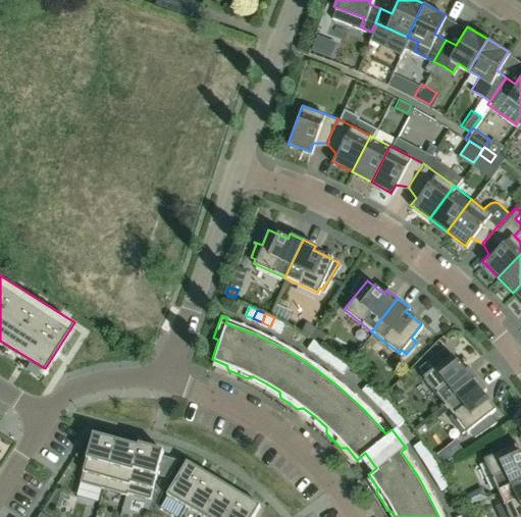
[(278,329),(282,321),(274,317),(270,326),(278,329)]
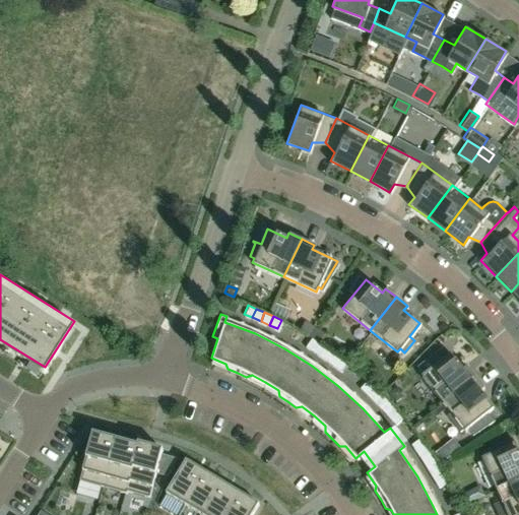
[(298,328),(308,334),(314,324),(303,318),(298,328)]
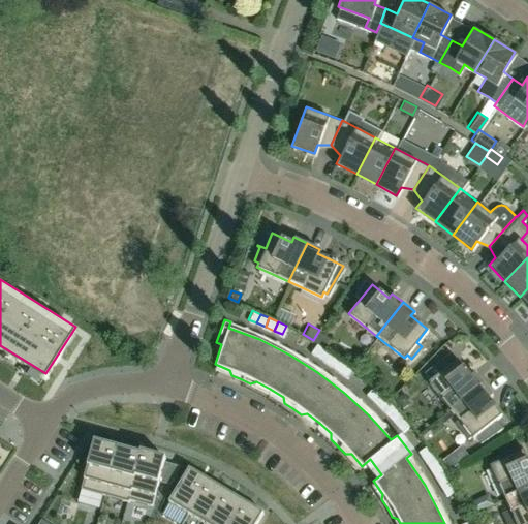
[(319,330),(313,340),(322,345),(329,336),(319,330)]
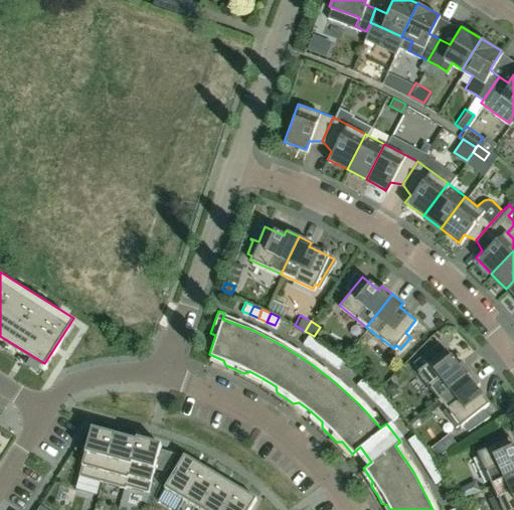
[(302,341),(309,346),(315,338),(308,333),(302,341)]
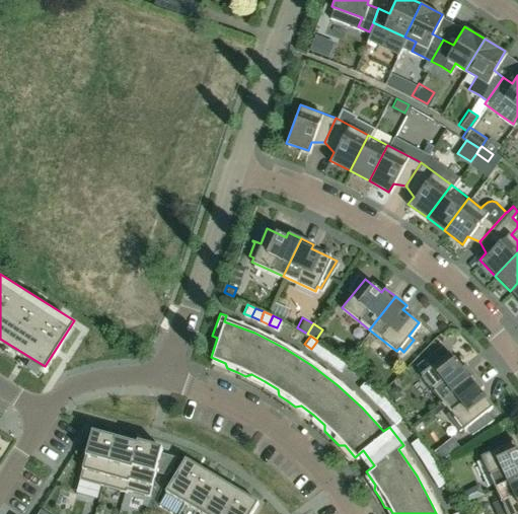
[(324,346),(317,341),(311,349),(319,354),(324,346)]
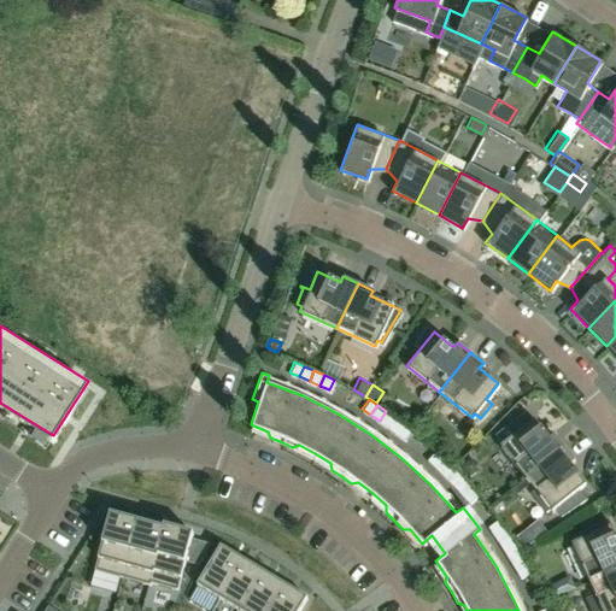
[(388,427),(396,417),(386,411),(380,421),(388,427)]
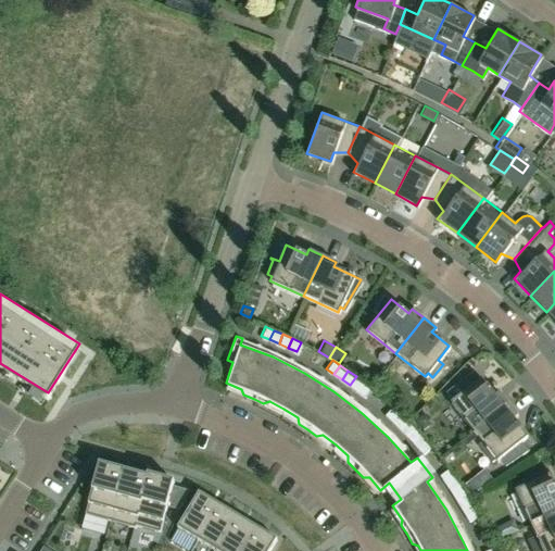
[(370,386),(356,376),(350,385),(364,395),(370,386)]
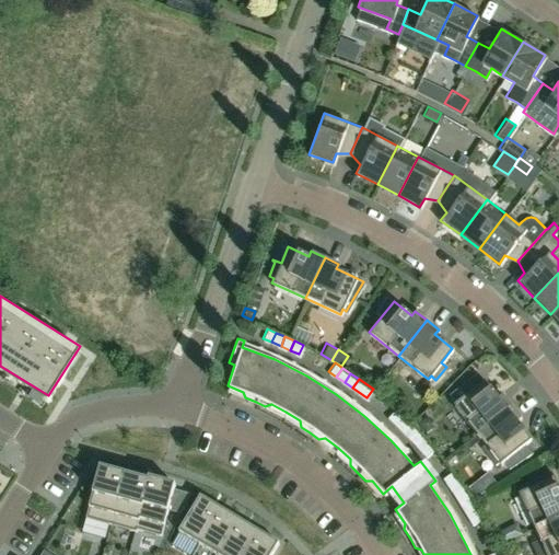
[(476,432),(511,405),(502,393),(497,396),(484,379),(453,403),(476,432)]
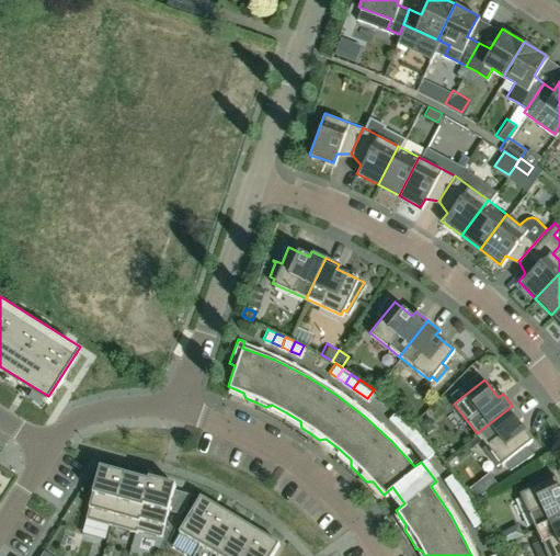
[(522,418),(512,406),(477,433),(484,443),(482,445),(495,464),(499,462),(500,463),(504,460),(510,468),(532,452),(525,443),(530,439),(517,421),(522,418)]
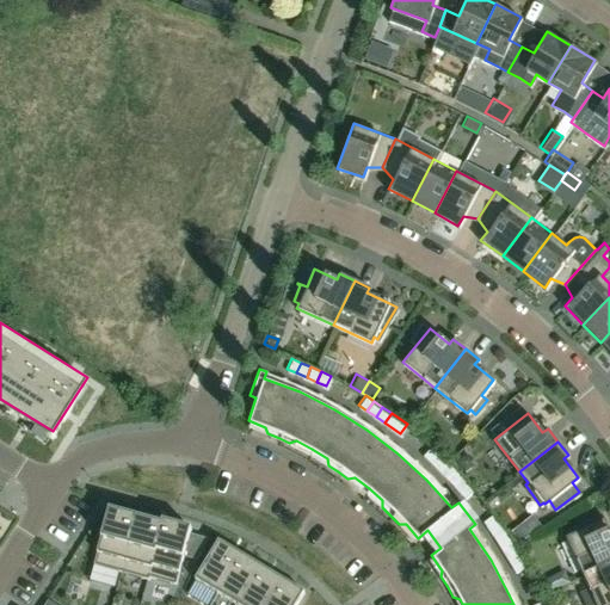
[(421,454),(430,461),(438,452),(431,445),(421,454)]
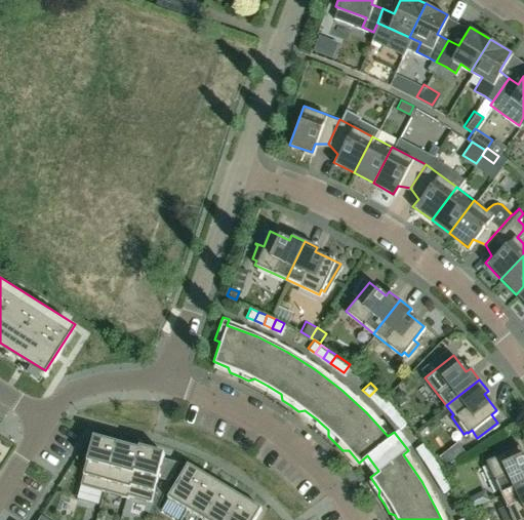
[(392,395),(399,402),(403,398),(404,392),(400,388),(392,395)]
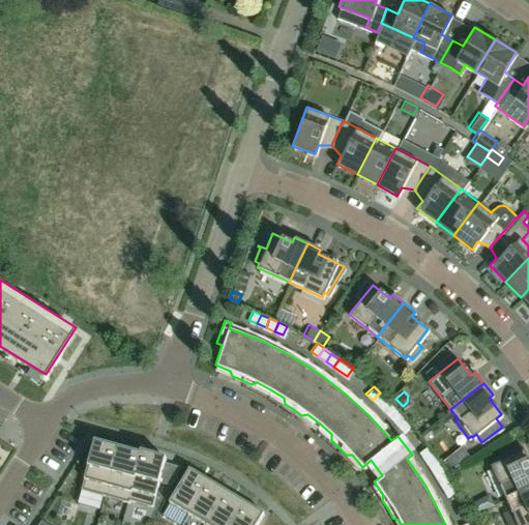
[(387,400),(380,392),(373,400),(379,407),(387,400)]
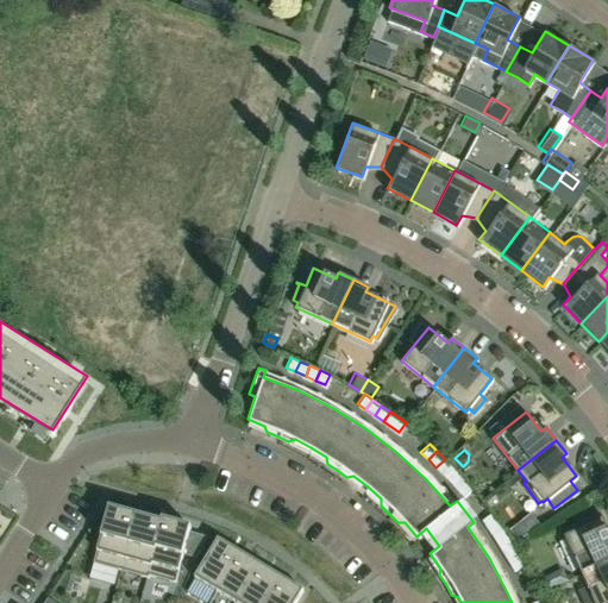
[(444,475),(452,466),(445,459),(436,468),(444,475)]
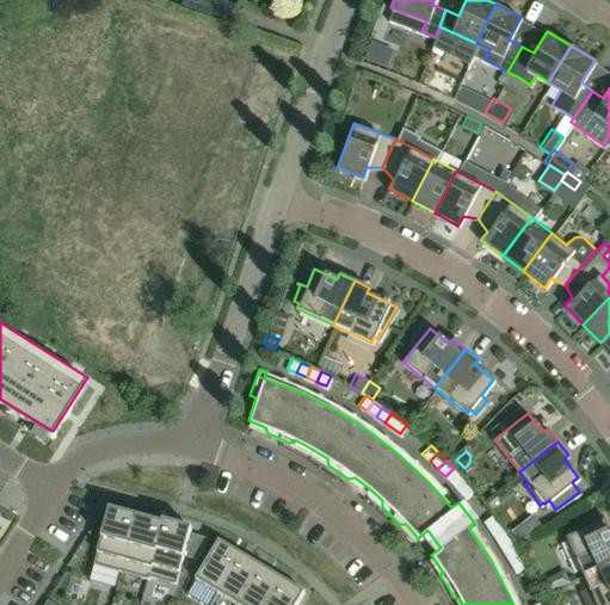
[(461,475),(454,468),(445,476),(453,483),(461,475)]
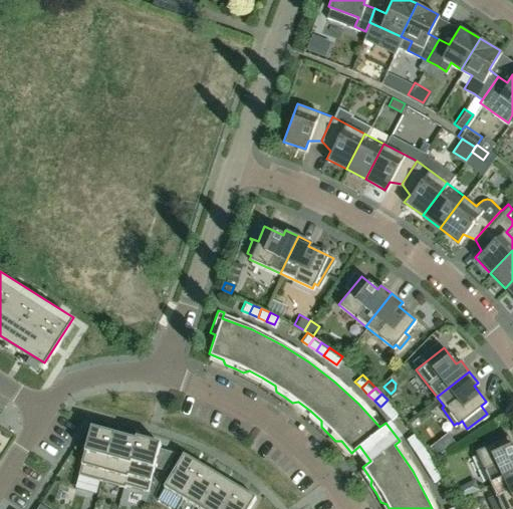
[(397,412),(388,400),(380,407),(381,408),(391,418),(397,412)]
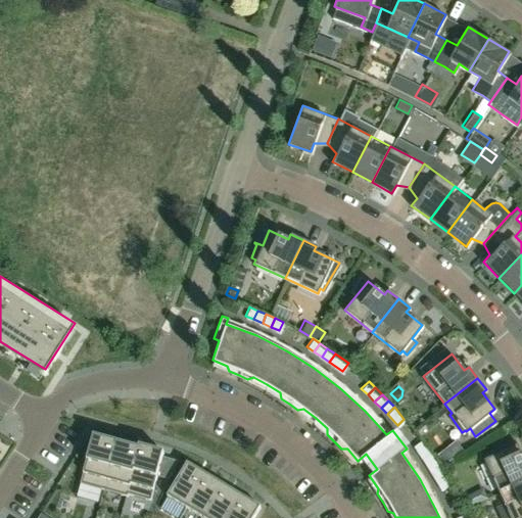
[(105,477),(116,439),(93,433),(82,471),(105,477)]
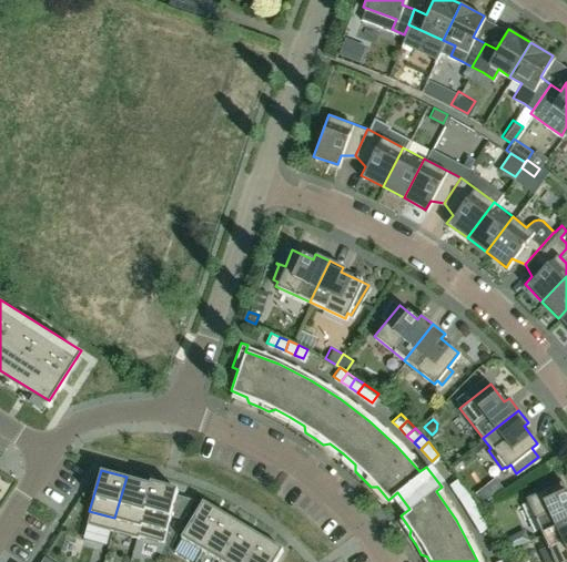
[(138,533),(137,532),(151,483),(150,483),(127,477),(114,518),(112,528),(138,535),(138,533)]
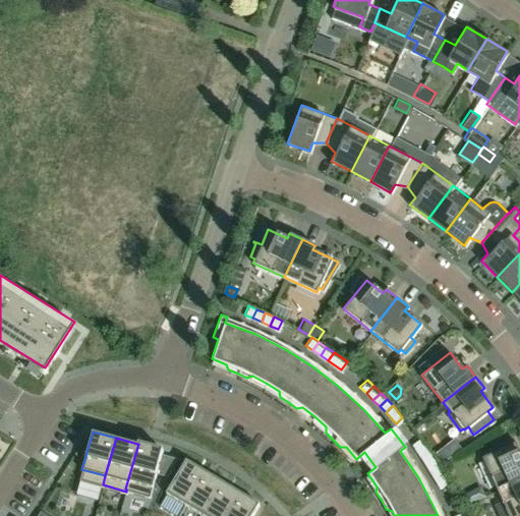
[(411,444),(419,455),(428,450),(418,438),(411,444)]
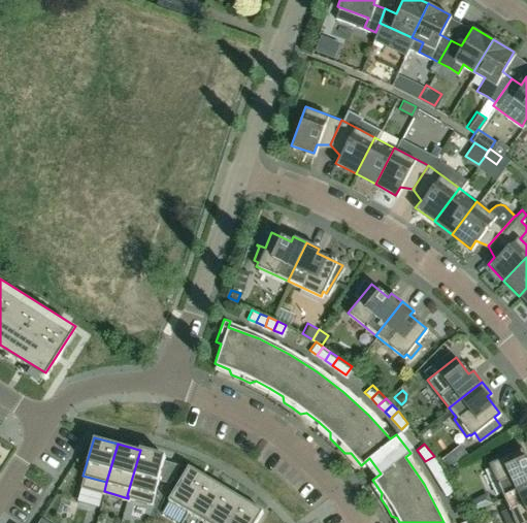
[(502,495),(526,484),(526,460),(519,444),(490,458),(492,461),(488,463),(502,495)]
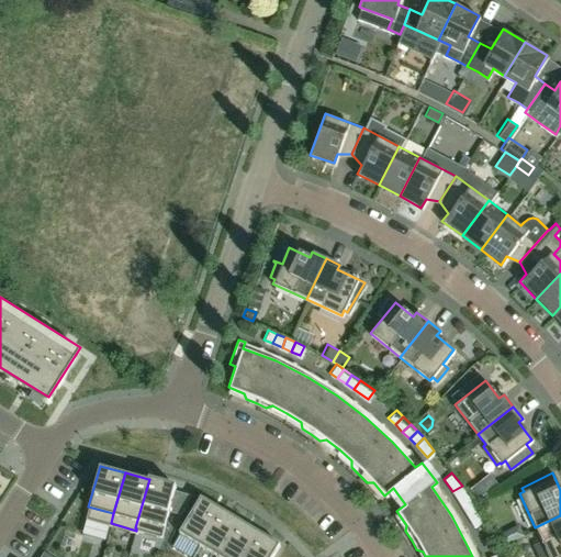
[(148,477),(148,479),(149,479),(135,527),(136,528),(160,535),(175,483),(148,477)]
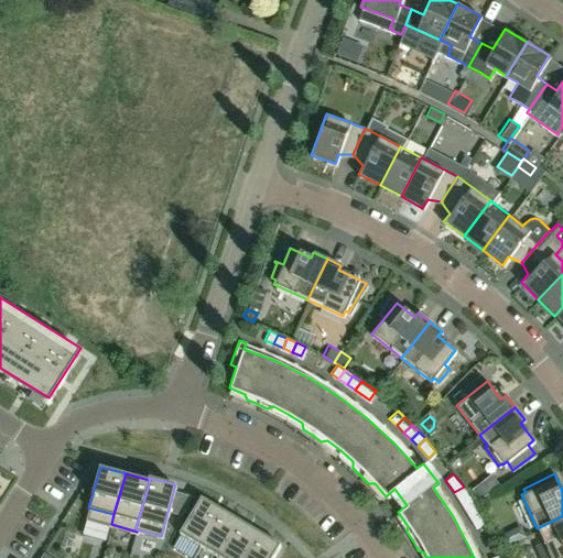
[(472,489),(479,499),(489,492),(482,481),(472,489)]
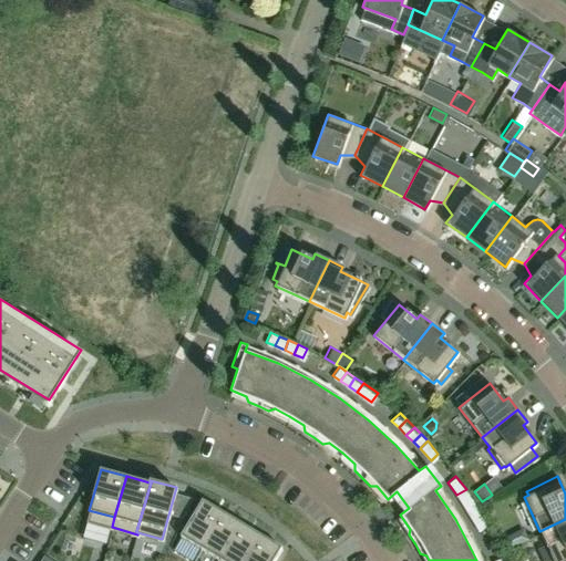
[(472,498),(466,489),(456,495),(462,504),(472,498)]
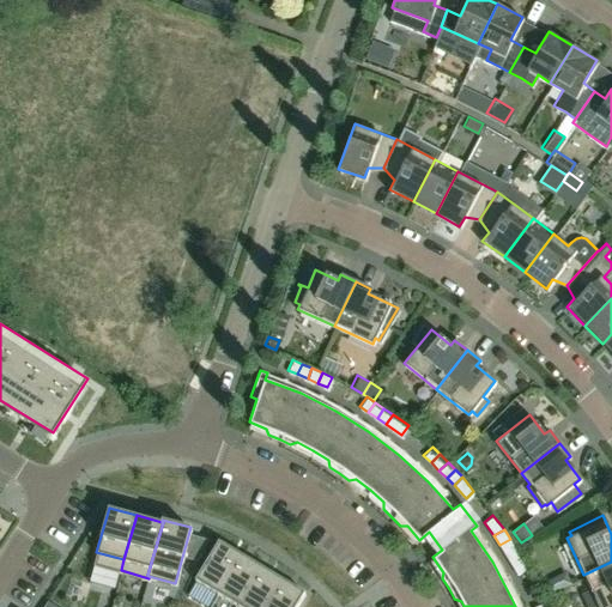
[(217,592),(241,552),(218,539),(194,578),(217,592)]
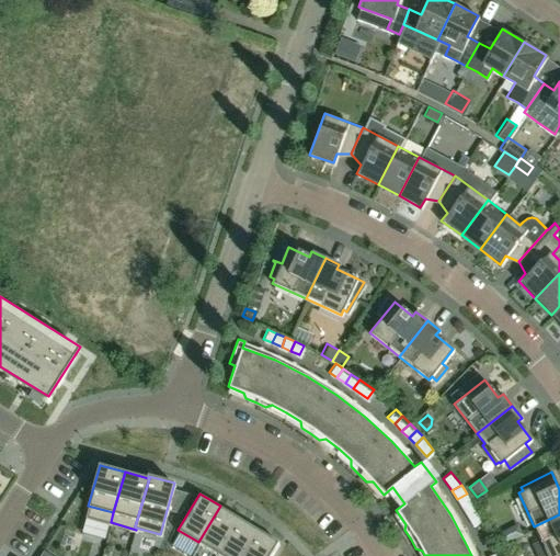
[(463,508),(471,501),(467,494),(457,499),(463,508)]
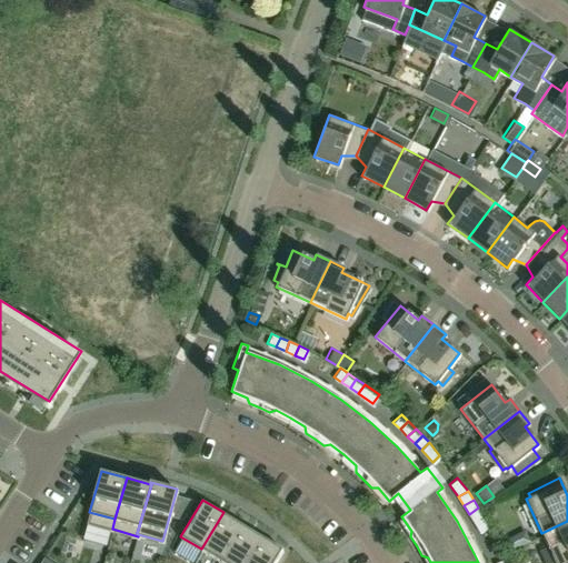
[(484,516),(478,508),(469,514),(474,522),(484,516)]
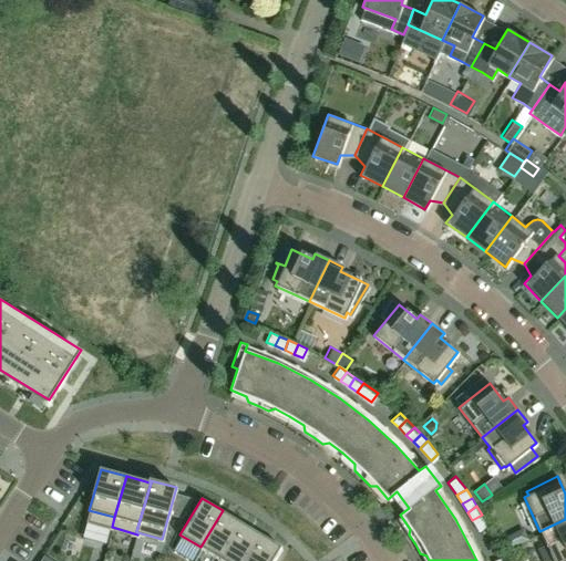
[(201,547),(219,559),(242,522),(223,510),(201,547)]
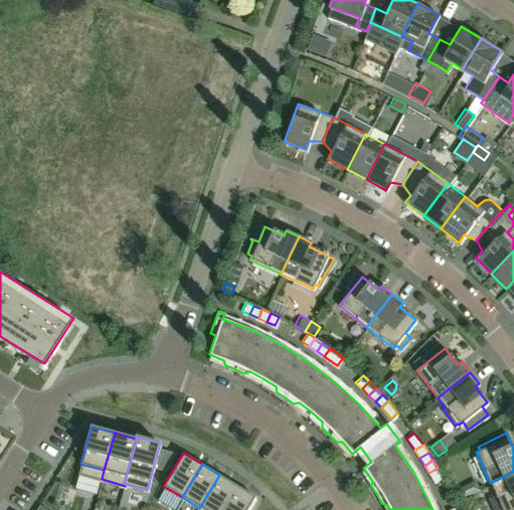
[(434,481),(443,475),(438,468),(429,473),(434,481)]
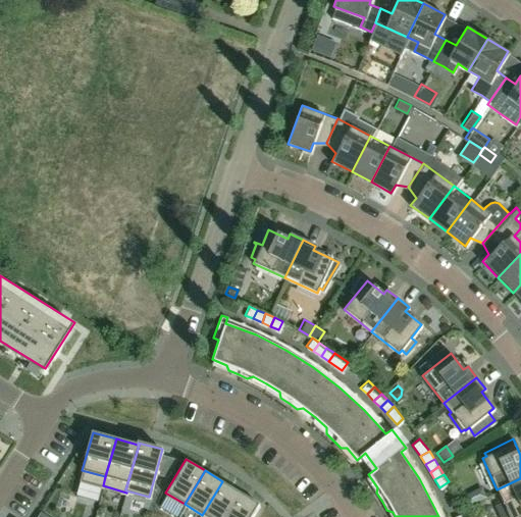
[(520,516),(520,478),(497,489),(509,516),(520,516)]
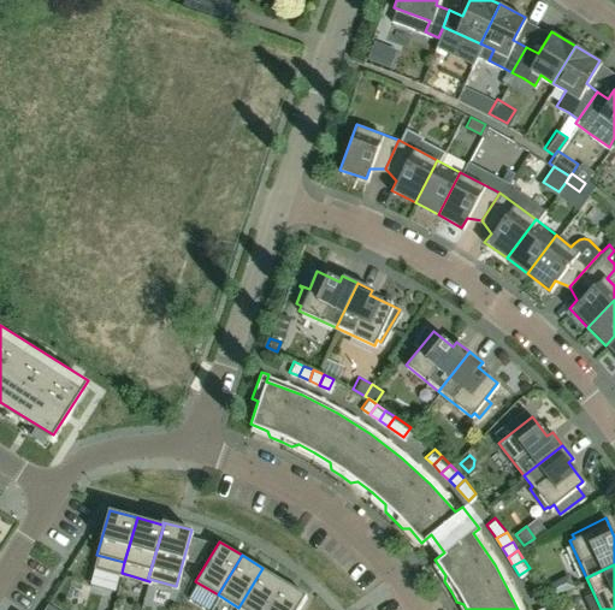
[(238,608),(243,609),(265,609),(284,580),(262,568),(238,608)]
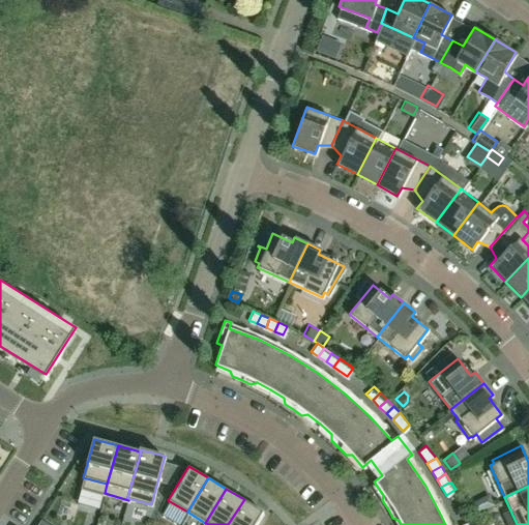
[(254,524),(263,511),(244,499),(228,524),(254,524)]
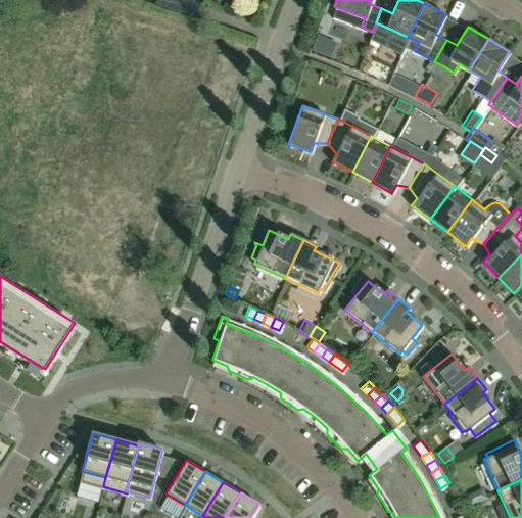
[(464,507),(472,503),(467,492),(459,497),(464,507)]
